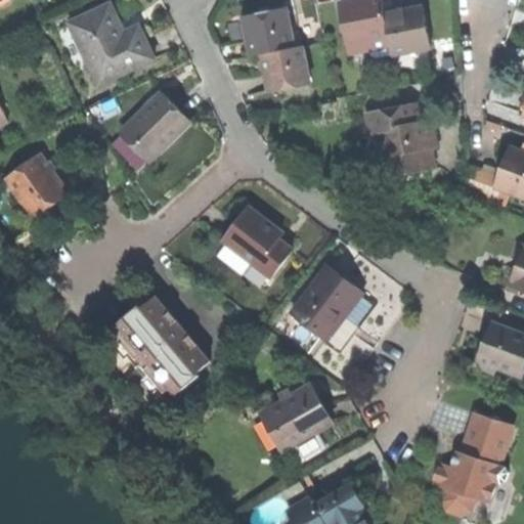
[(354,0),(337,4),(345,44),(389,35),(386,15),(382,0),(354,0)]
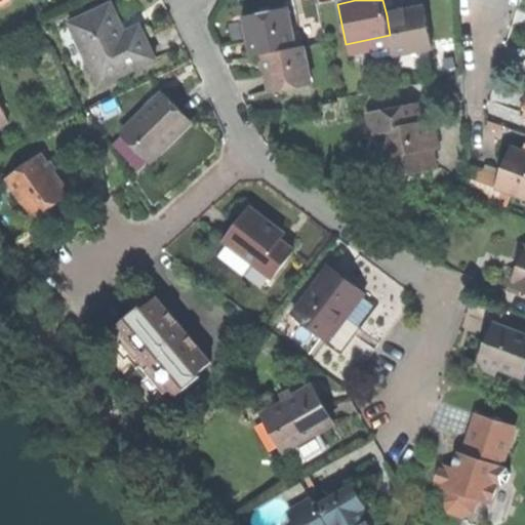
[(69,21),(97,84),(156,58),(148,40),(140,25),(123,32),(111,2),(69,21)]
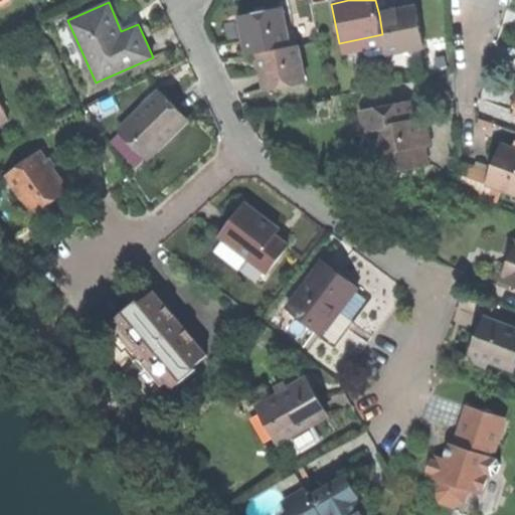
[(397,11),(379,15),(382,34),(386,52),(424,44),(416,7),(397,11)]
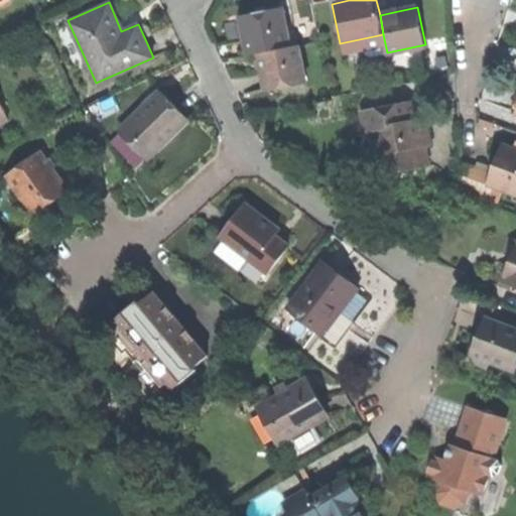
[(246,35),(249,54),(259,52),(290,46),(283,8),(242,15),(246,35)]
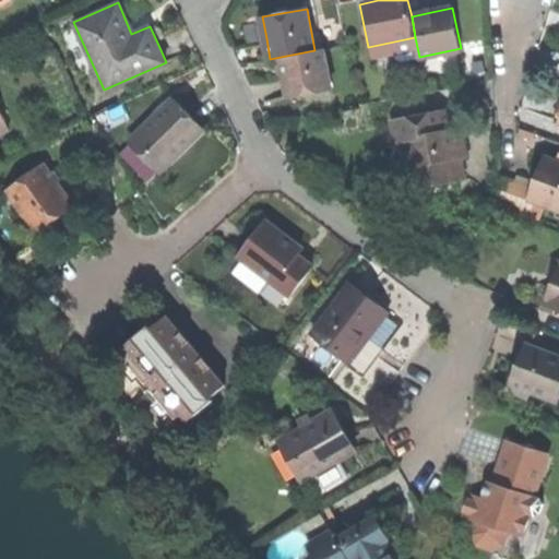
[(323,49),(314,50),(281,57),(285,80),(288,97),(331,90),(323,49)]
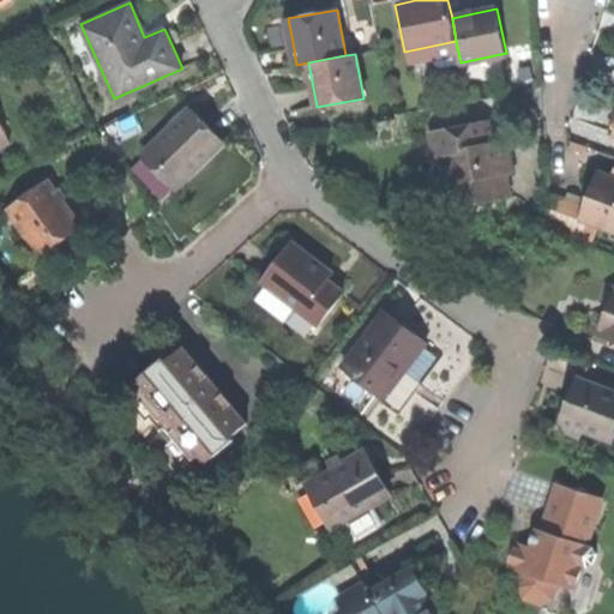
[(151,146),(181,180),(223,140),(208,124),(192,108),(151,146)]
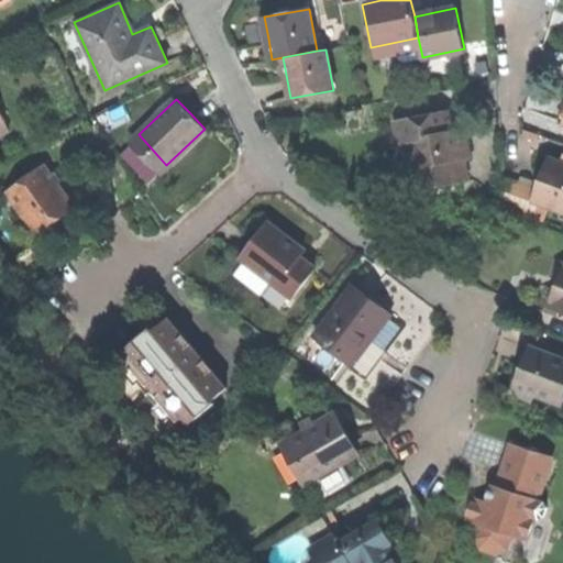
[(439,109),(390,122),(400,157),(407,155),(414,177),(432,172),(435,183),(465,175),(457,147),(452,127),(444,129),(439,109)]
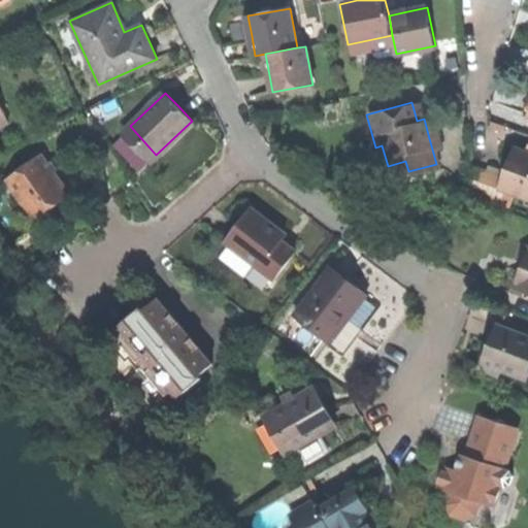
[(503,185),(527,193),(527,152),(517,147),(509,167),(503,185)]
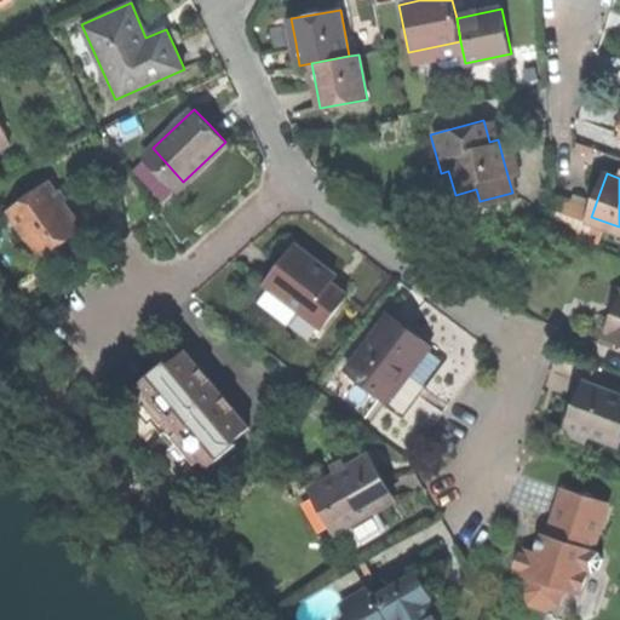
[(9,210),(38,248),(53,237),(76,220),(49,182),(9,210)]
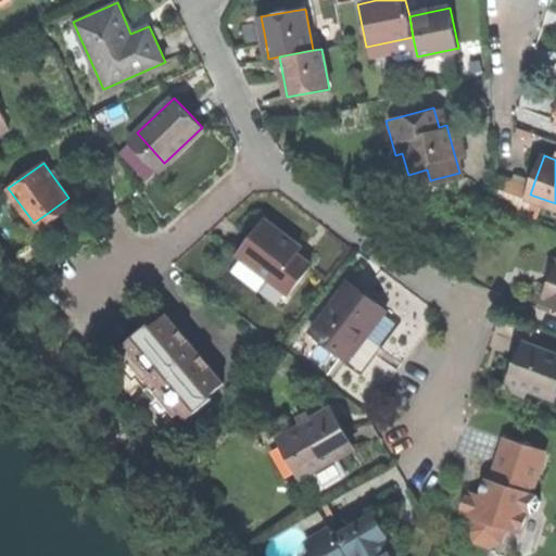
[(522,215),(530,194),(500,182),(492,203),(522,215)]
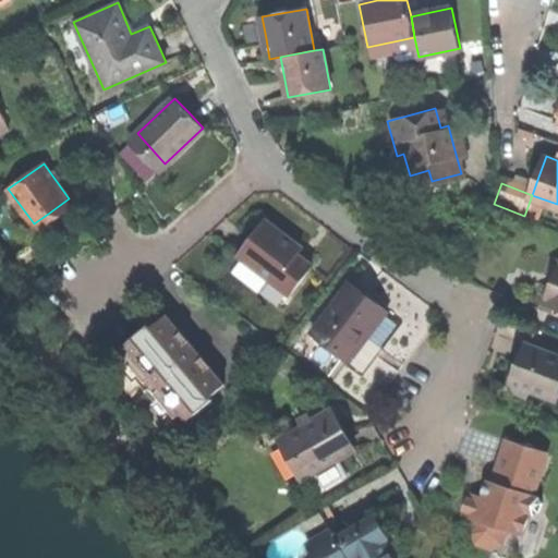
[(239,257),(289,295),(312,266),(296,254),(301,249),(283,235),(265,221),(239,257)]
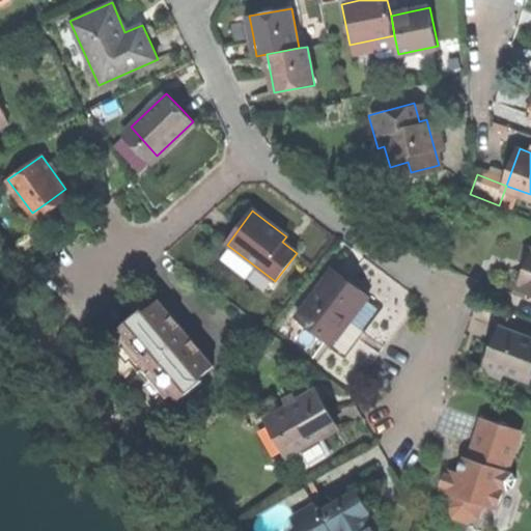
[(530,245),(523,243),(516,260),(525,262),(522,271),(514,268),(508,286),(525,292),(530,294),(530,245)]
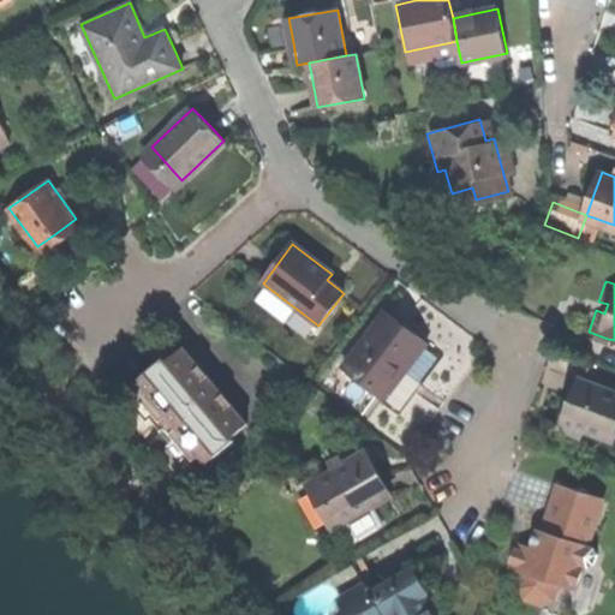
[(342,368),(377,395),(422,340),(405,327),(387,312),(342,368)]
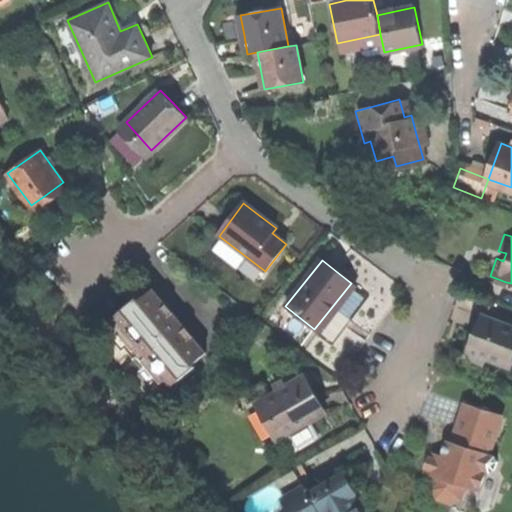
[(356,287),(351,283),(314,329),(319,333),(356,287)]
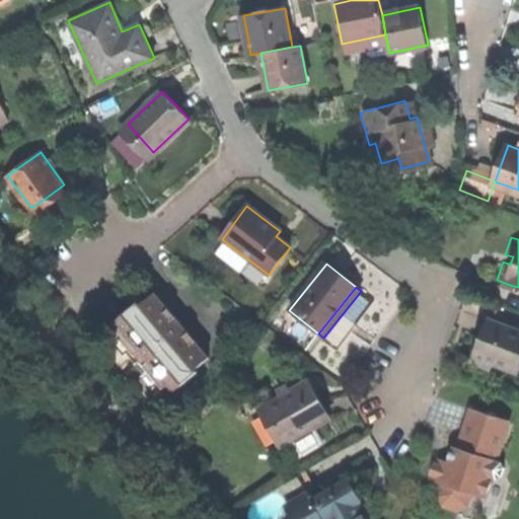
[(125,308),(109,320),(169,392),(195,370),(193,367),(207,355),(152,290),(139,301),(137,298),(125,308)]
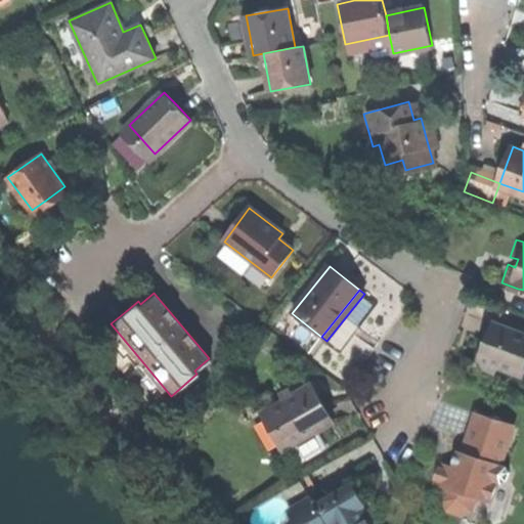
[(485,341),(479,359),(484,361),(498,365),(520,373),(523,360),(523,333),(491,323),(485,341)]
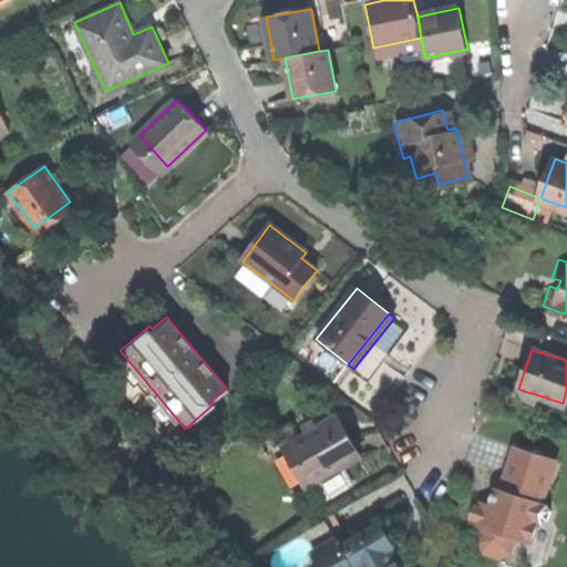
[(537,404),(539,395),(524,391),(521,400),(537,404)]
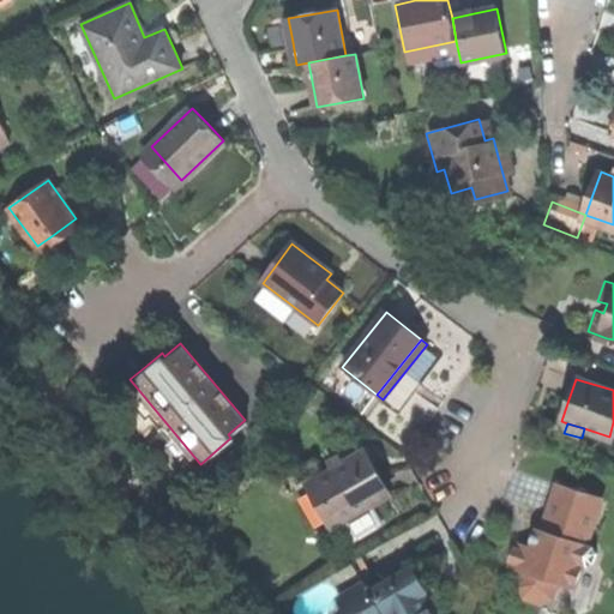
[(314,479),(338,523),(367,507),(385,497),(375,480),(360,453),(314,479)]
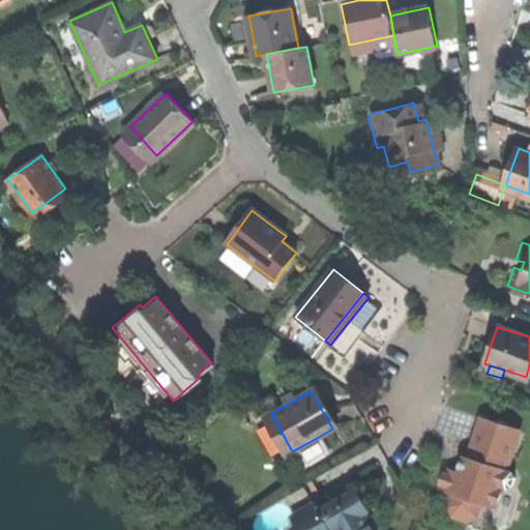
[(480,503),(494,506),(500,484),(512,488),(518,470),(508,467),(516,442),(504,439),(508,424),(480,416),(476,432),(479,433),(475,450),(464,447),(453,444),(447,465),(457,468),(448,501),(454,514),(467,519),(478,512),(480,503)]
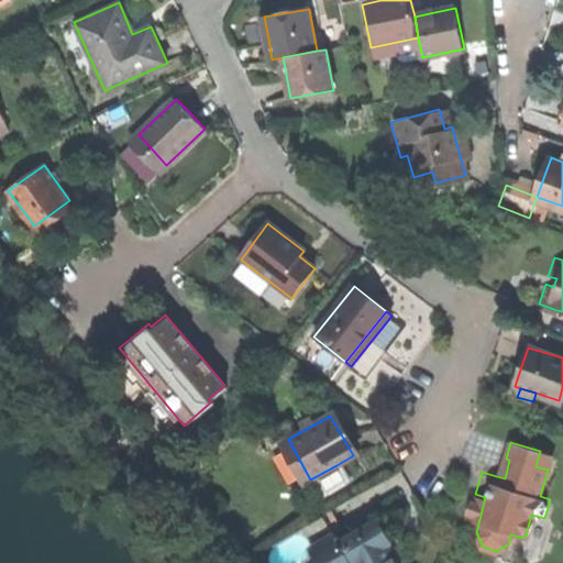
[(552,453),(540,451),(536,466),(548,470),(552,453)]
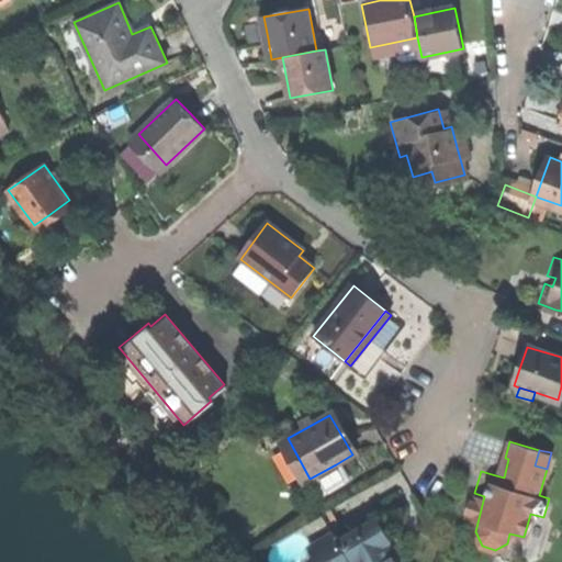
[(494,465),(492,474),(504,478),(508,459),(505,458),(497,456),(494,465)]
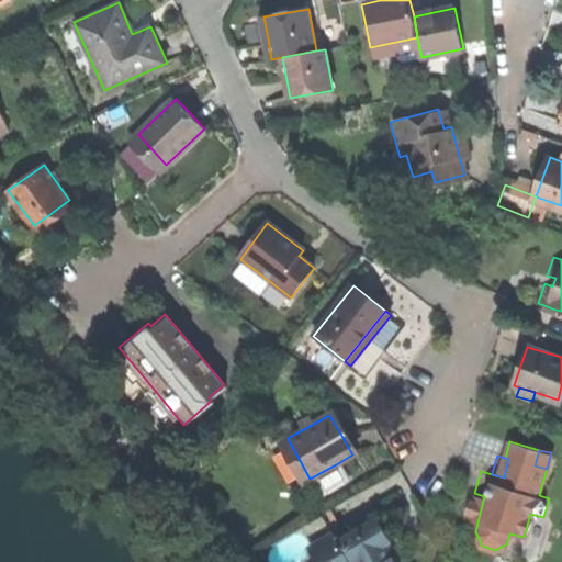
[(347,482),(336,464),(310,479),(321,497),(347,482)]
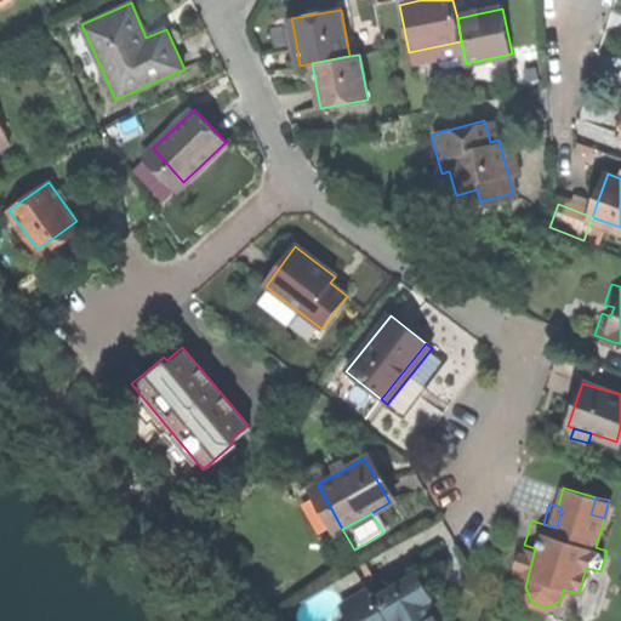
[(422,576),(375,599),(386,620),(438,620),(429,604),(434,600),(429,590),(422,576)]
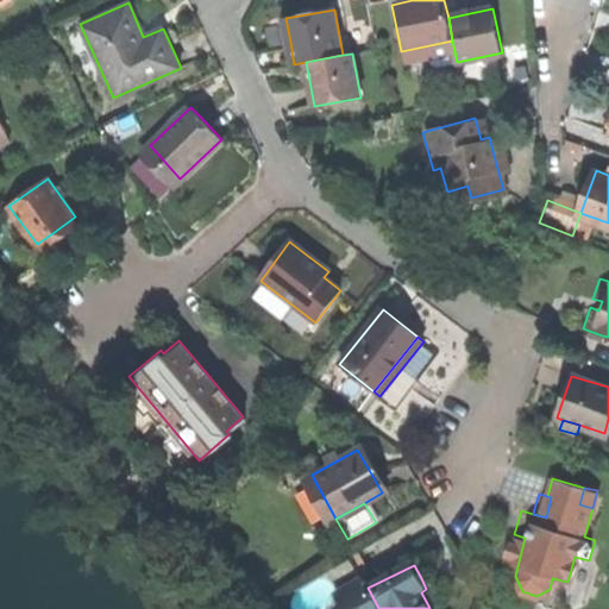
[(378,608),(368,588),(363,578),(343,589),(352,608),(349,608),(378,608)]
